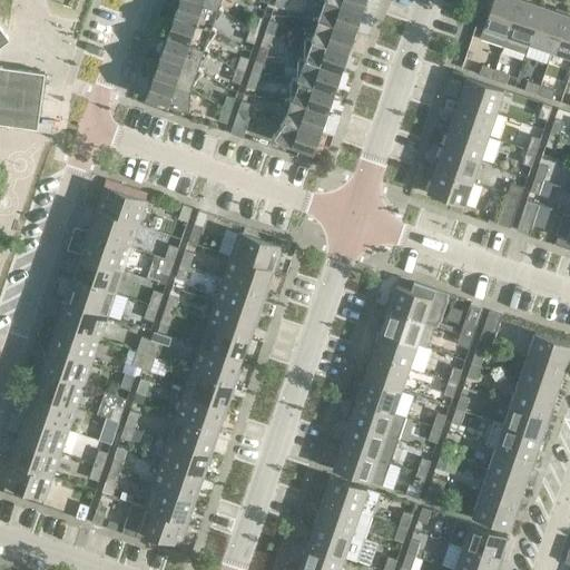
[(218,8),(196,0),(178,0),(174,15),(212,28),(212,27),(223,10),(218,7),(218,8)]
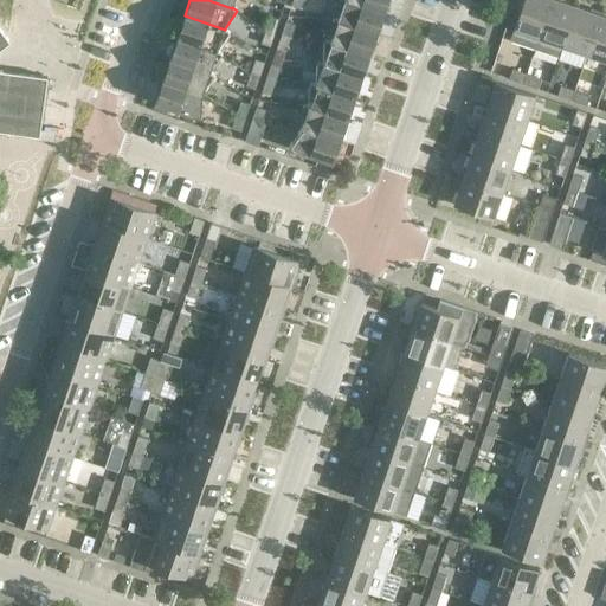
[(339,0),(337,19),(337,20),(378,33),(385,12),(350,0),(339,0)]
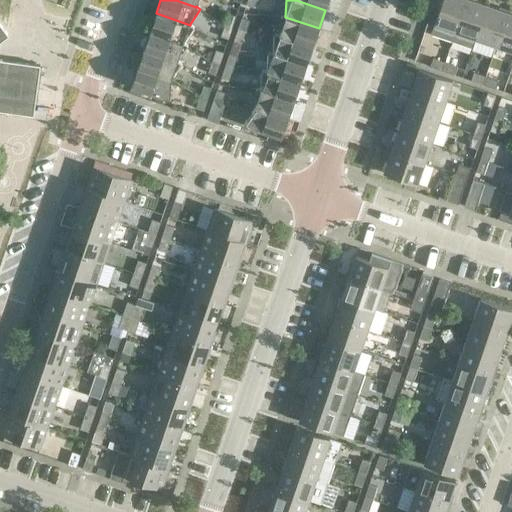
[(296,0),(325,10),(328,0),(296,0)]
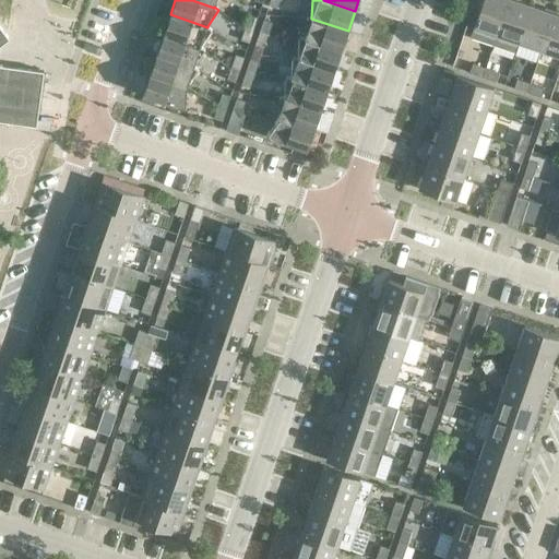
[(508,0),(483,0),(471,37),(494,45),(508,0)]
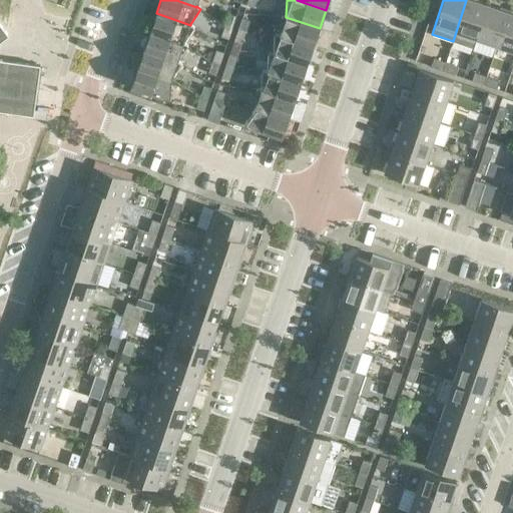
[(488,5),(472,0),(466,0),(453,41),(473,48),(476,39),(488,5)]
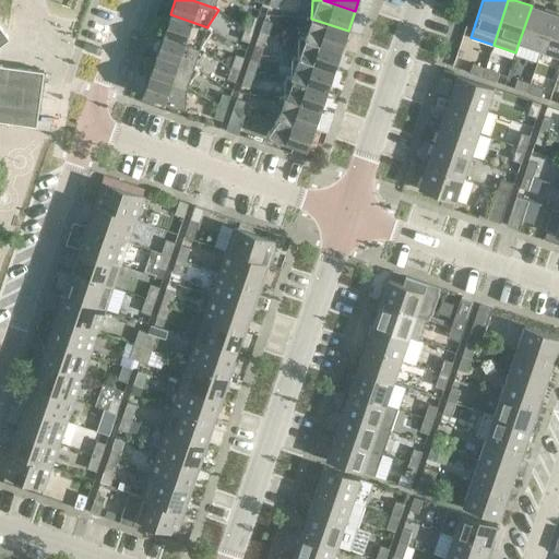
[(554,13),(532,6),(519,43),(542,50),(554,13)]
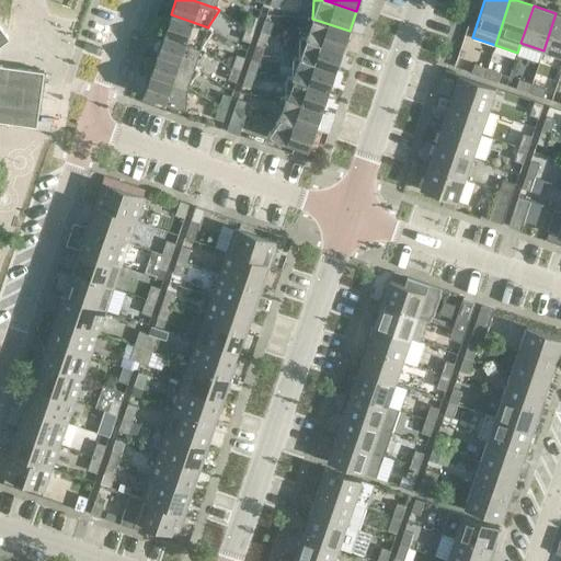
[(560,14),(556,13),(544,50),(560,56),(560,14)]
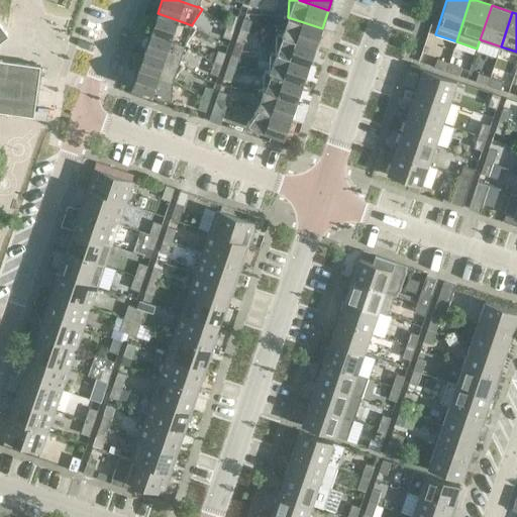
[(192,25),(158,13),(151,31),(185,43),(186,42),(196,27),(192,24),(192,25)]
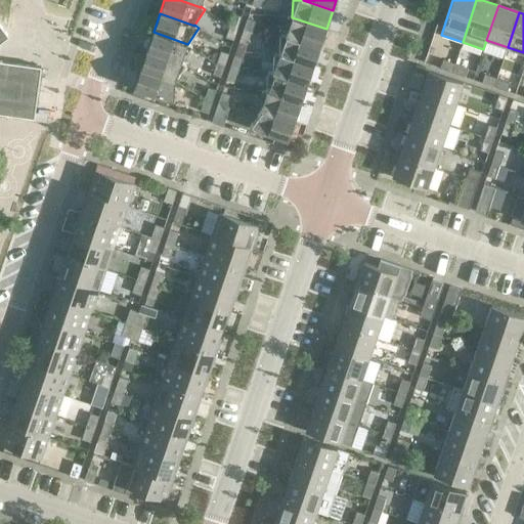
[(233,13),(229,26),(237,28),(242,16),(233,13)]
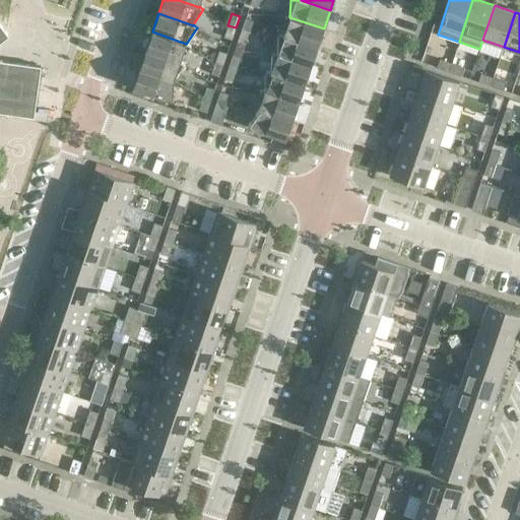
[(284,16),(283,35),(283,36),(318,47),(324,28),(289,17),(289,16),(284,16)]
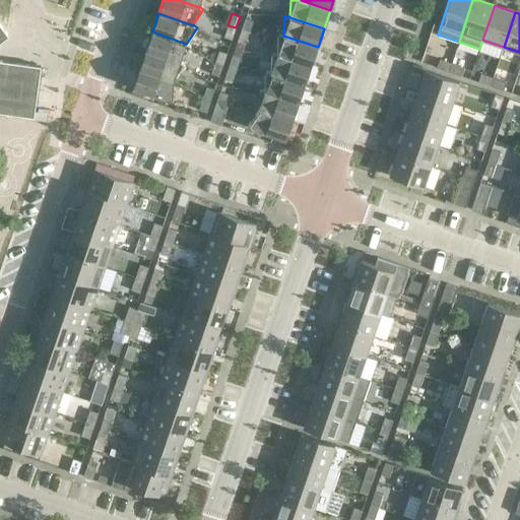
[(245,18),(242,29),(249,33),(253,20),(245,18)]
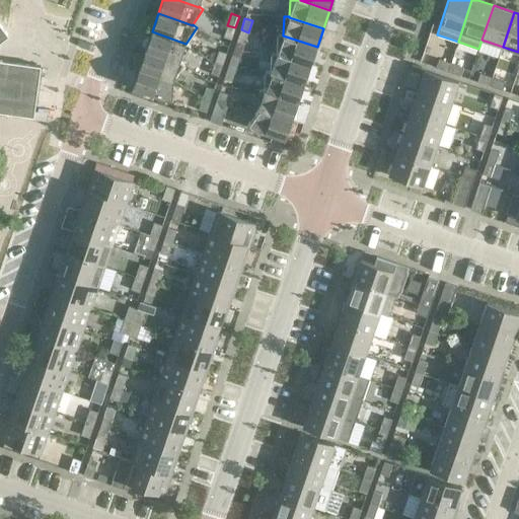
[(0,43),(9,36),(0,24),(0,112),(33,117),(41,66),(0,60),(0,43)]
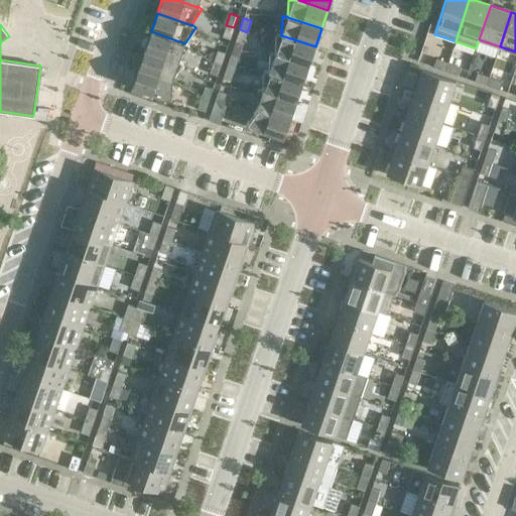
[(234,27),(226,25),(222,36),(230,39),(234,27)]
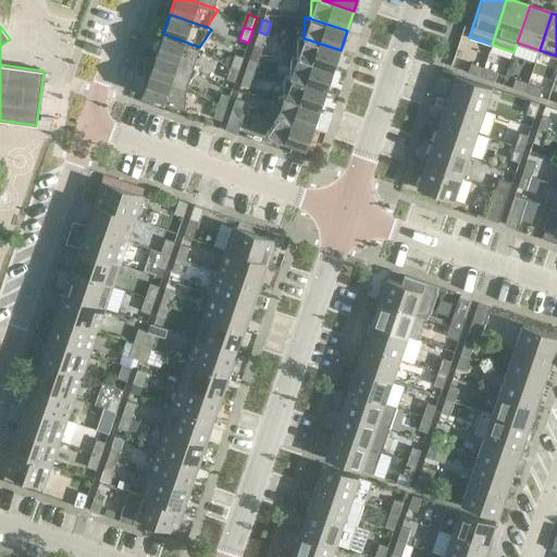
[(267,35),(259,32),(255,45),(262,47),(267,35)]
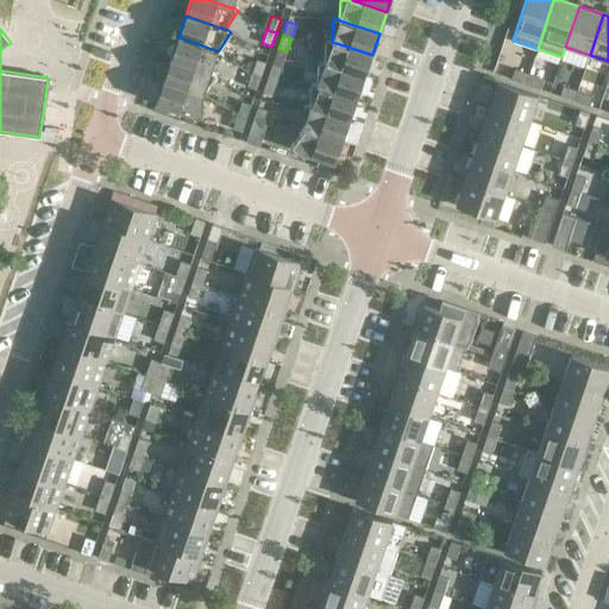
[(218,51),(179,37),(171,58),(211,73),(224,54),(219,50),(218,51)]
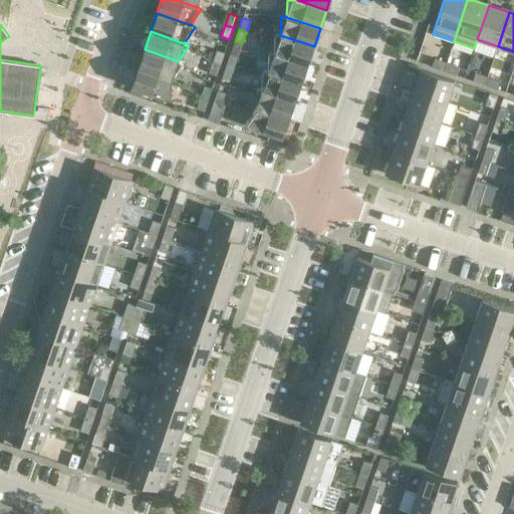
[(275,34),(274,52),(274,53),(307,64),(314,46),(280,35),(280,34),(275,34)]
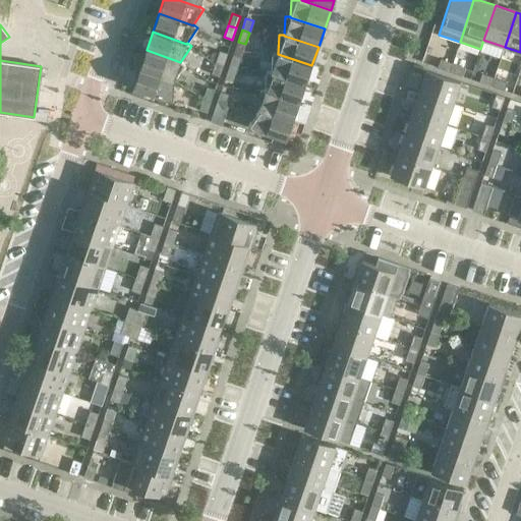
[(180,62),(147,50),(139,69),(174,80),(185,64),(180,62)]
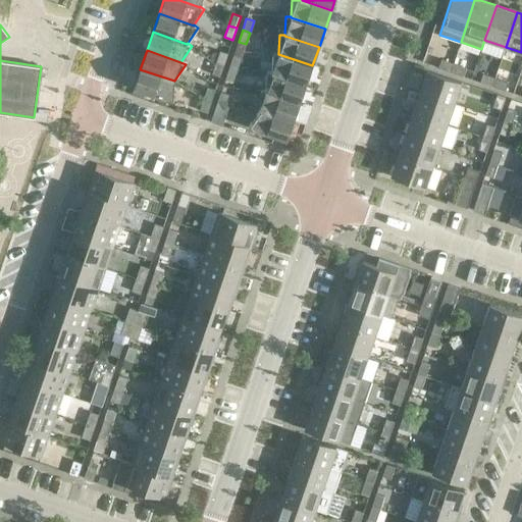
[(220,51),(216,62),(223,65),(227,53),(220,51)]
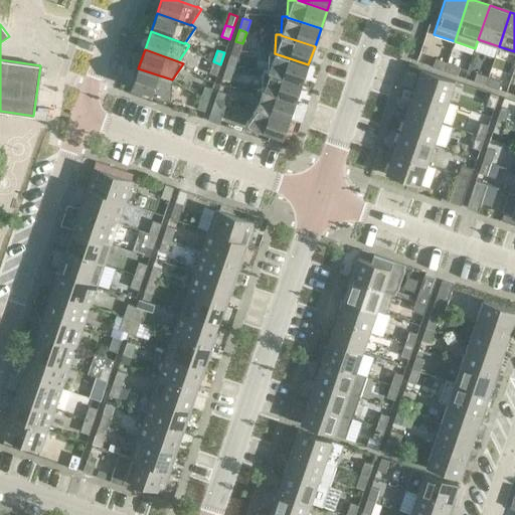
[(270,52),(269,71),(302,82),(308,64),(275,53),(275,52),(270,52)]
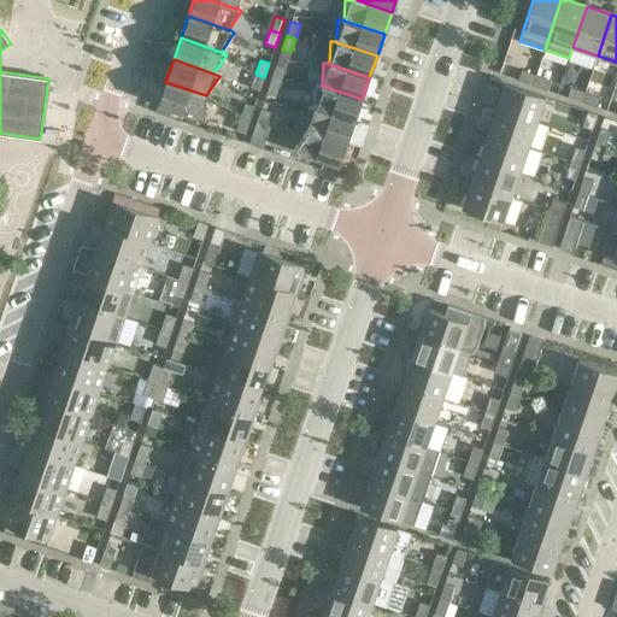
[(276,65),(271,78),(281,82),(286,69),(276,65)]
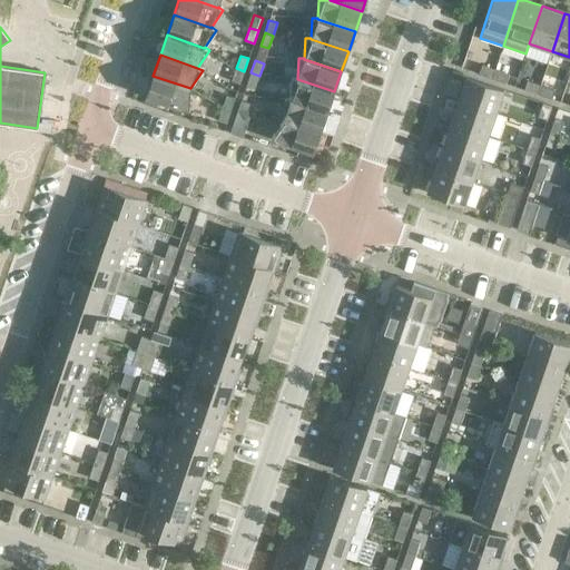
[(479,75),(492,79),(494,70),(482,66),(479,75)]
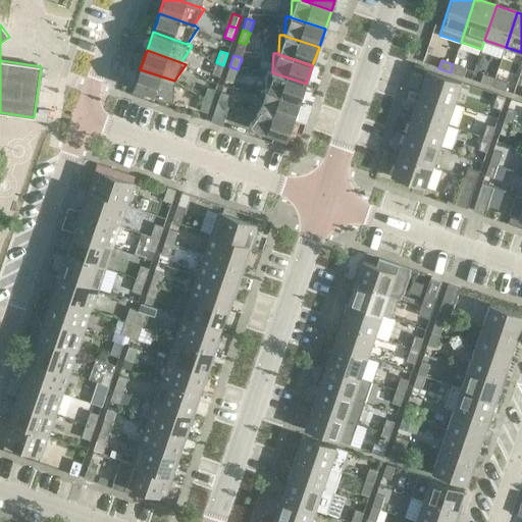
[(223,65),(216,62),(212,73),(220,76),(223,65)]
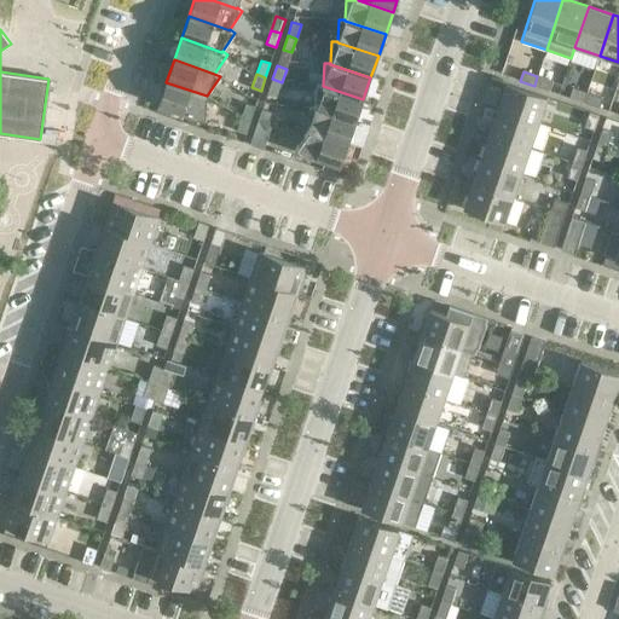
[(551,81),(537,76),(534,86),(548,91),(551,81)]
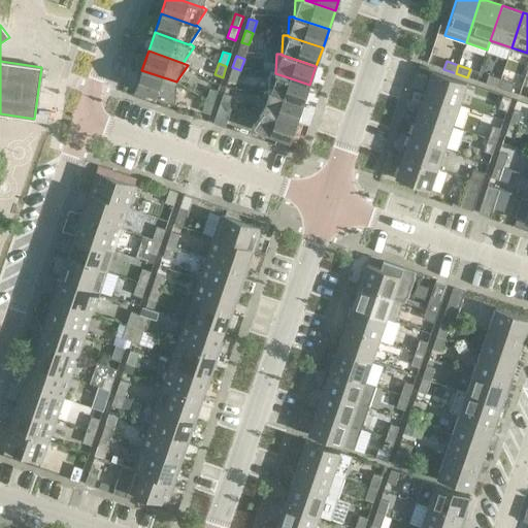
[(240,70),(232,67),(228,79),(236,81),(240,70)]
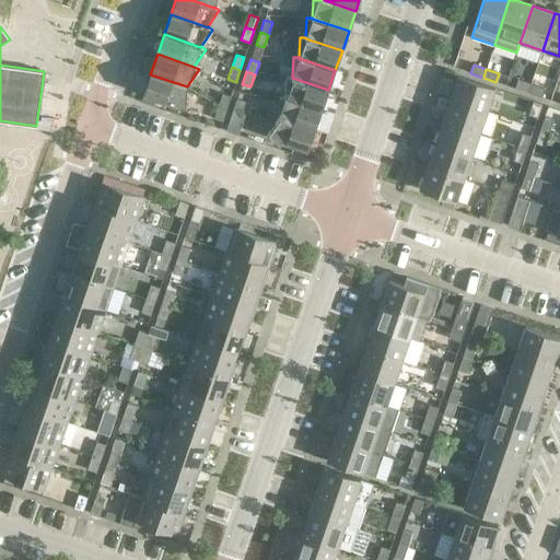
[(187,86),(150,74),(143,94),(178,107),(186,107),(187,86)]
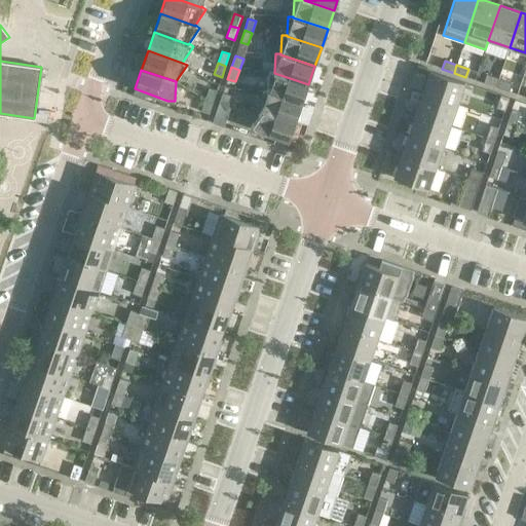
[(464,82),(430,71),(423,92),(457,104),(464,82)]
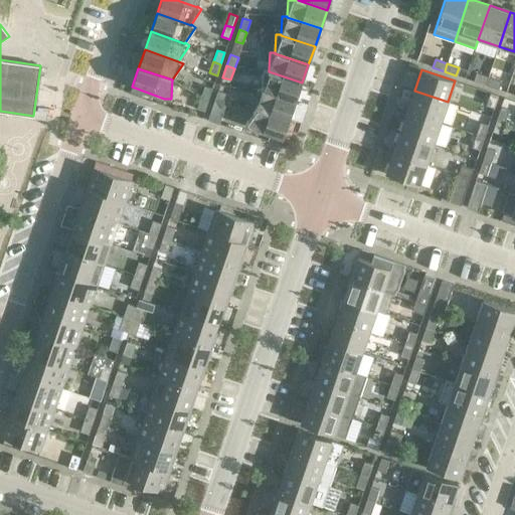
[(264,70),(262,90),(296,102),(302,82),(269,71),(264,70)]
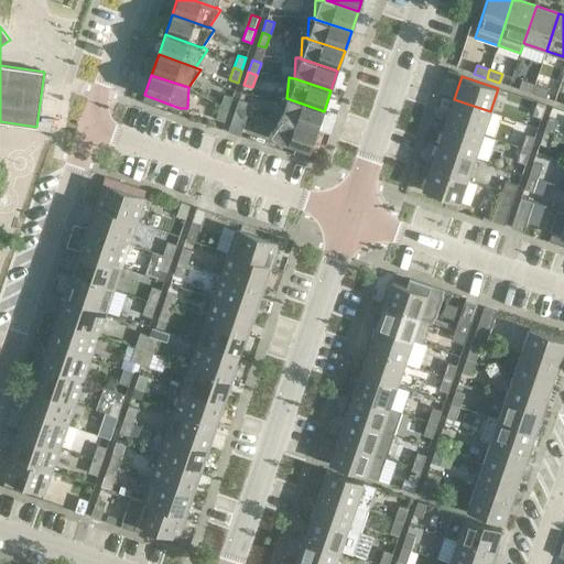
[(519,89),(532,94),(534,85),(522,80),(519,89)]
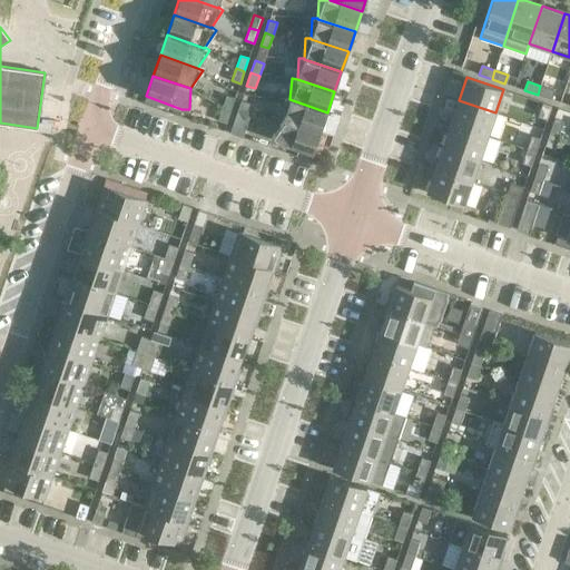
[(553,90),(540,86),(538,95),(550,98),(553,90)]
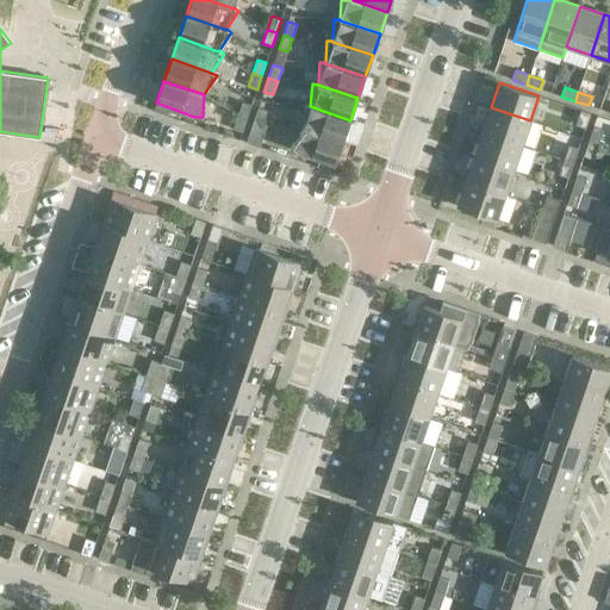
[(243,101),(238,116),(247,118),(251,105),(243,101)]
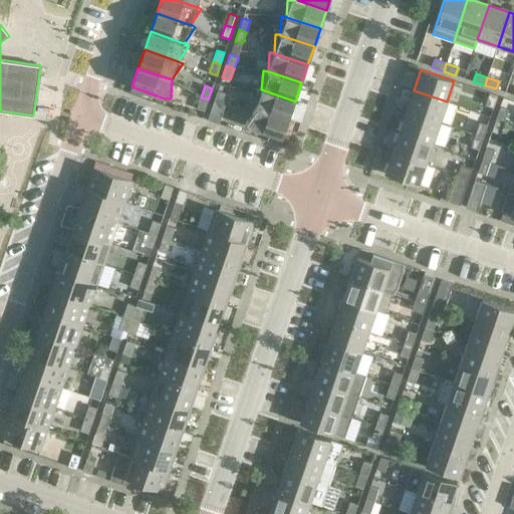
[(256,88),(255,107),(289,119),(295,101),(261,89),(256,88)]
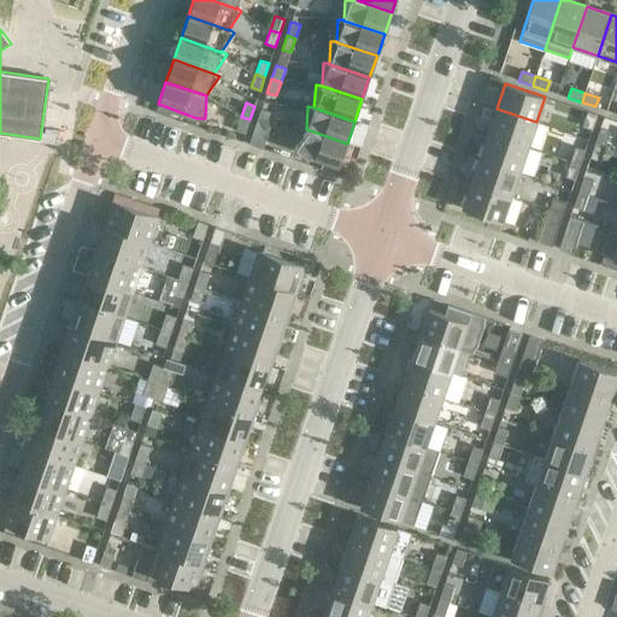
[(262,109),(257,122),(266,125),(270,112),(262,109)]
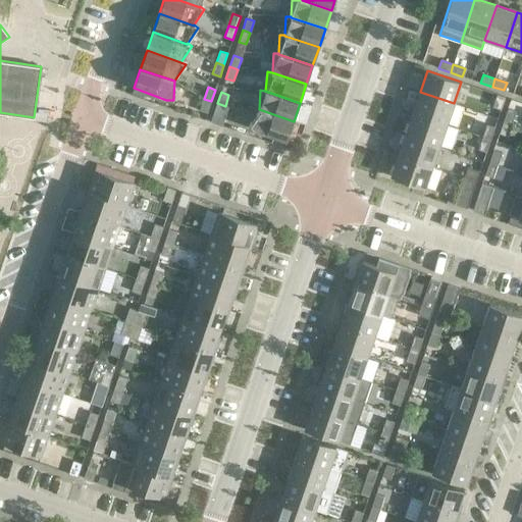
[(454,103),(420,92),(413,112),(447,124),(454,103)]
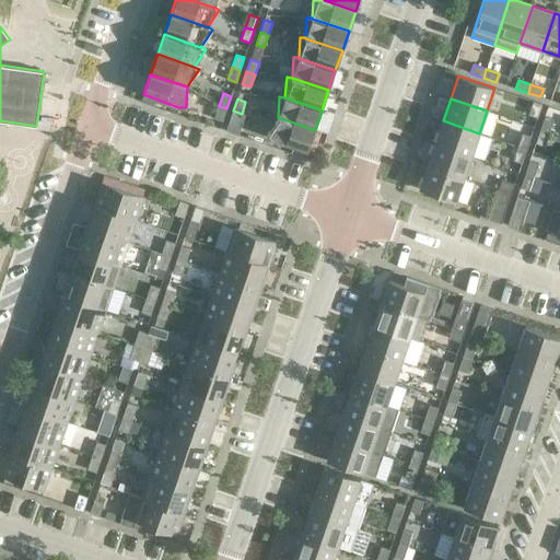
[(537,117),(541,105),(533,102),(529,114),(537,117)]
